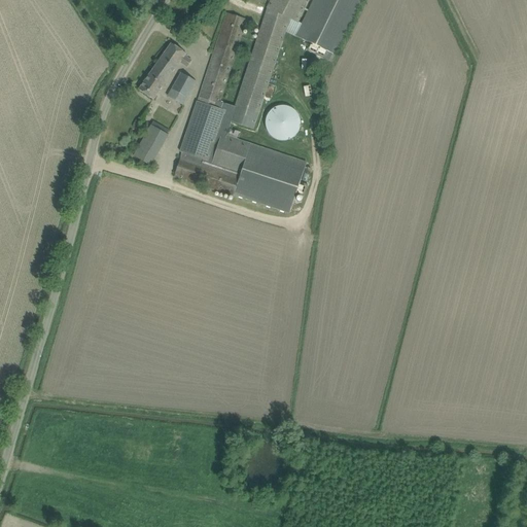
[(182,152),(175,177),(234,197),(235,194),(287,212),(305,161),(250,143),(226,135),(232,121),(253,129),(286,32),(335,56),(361,0),(314,0),(303,25),(299,23),(309,0),(271,0),(268,7),(235,107),(220,101),(247,19),(226,13),(199,101),(198,101),(180,151),(182,152)]
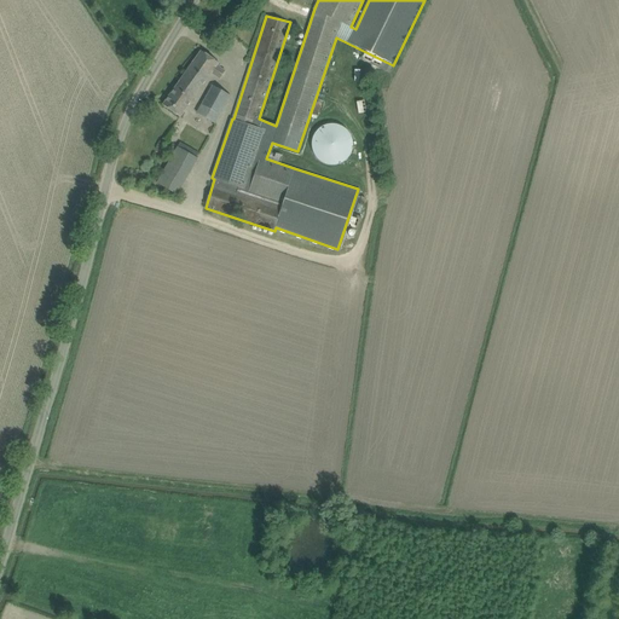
[(220,80),(225,71),(217,65),(218,63),(201,51),(163,105),(180,117),(212,74),(220,80)]
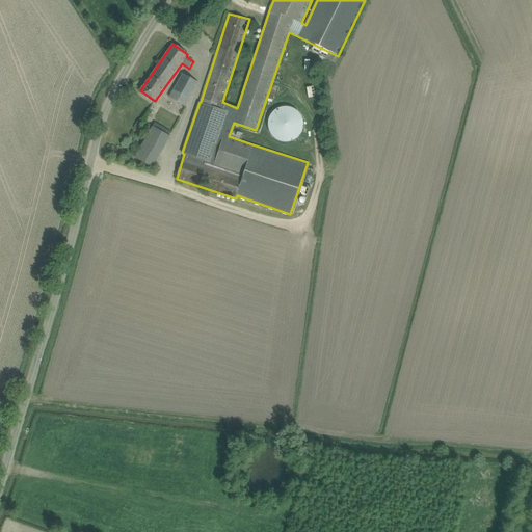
[(188,99),(197,83),(182,74),(173,90),(188,99)]
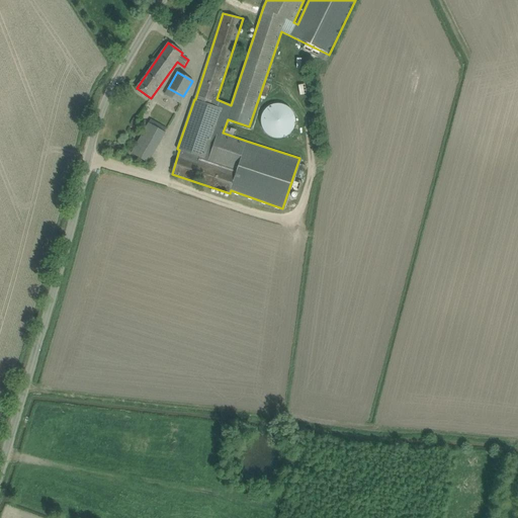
[(278,138),(287,136),(291,132),(294,126),(295,119),(293,112),(289,107),(283,104),(276,104),(270,106),(265,109),(262,114),(261,121),(262,127),(266,133),(271,137),(278,138)]
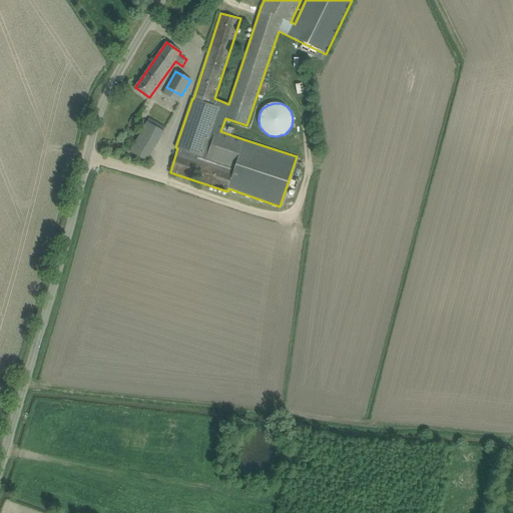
[(147,161),(163,132),(154,127),(147,122),(130,151),(138,156),(147,161)]
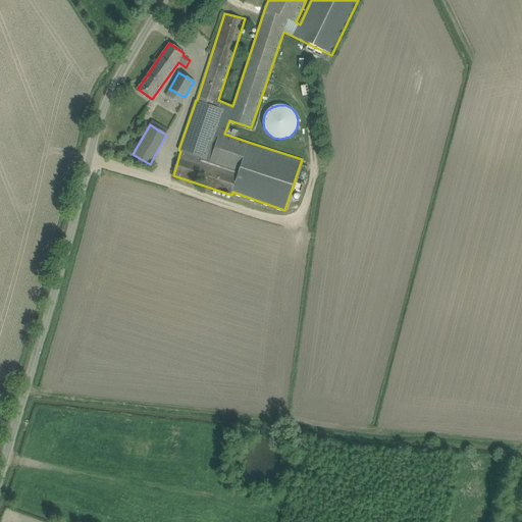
All buildings are outlined.
